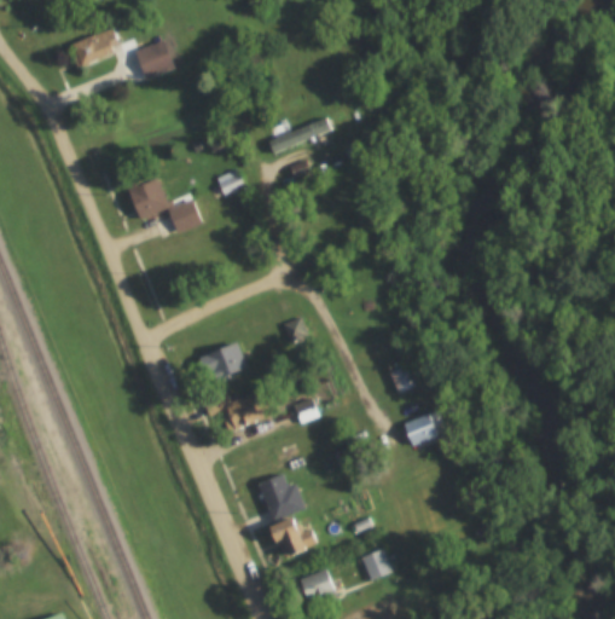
[(127,81),(148,75),(140,51),(123,56),(115,29),(70,44),(79,68),(119,55),(127,81)]
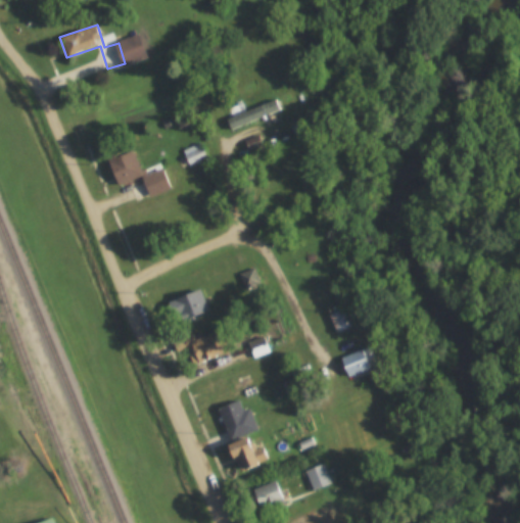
[(227,121),(232,131),(283,110),(278,100),(227,121)]
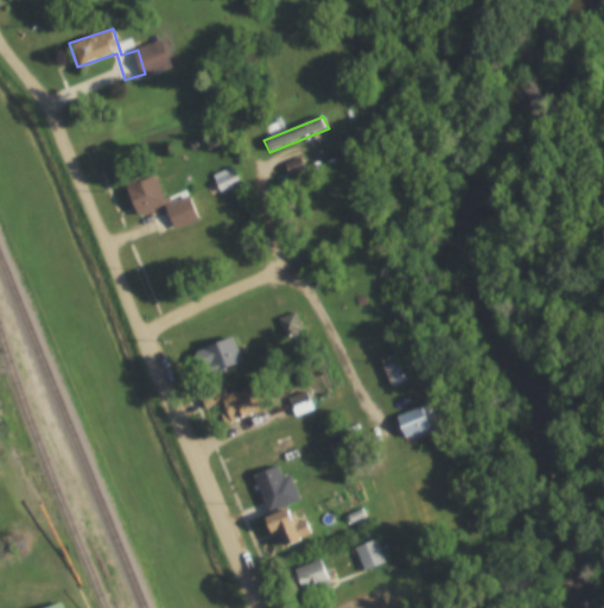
[(245,183),(235,165),(214,177),(223,194),(245,183)]
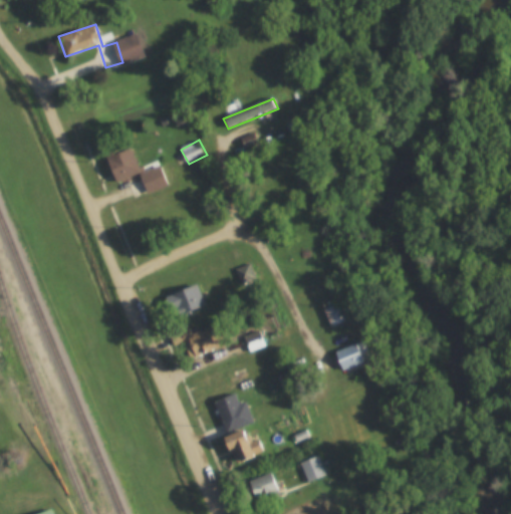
[(163,166),(141,172),(133,146),(106,154),(116,183),(132,178),(138,197),(170,187),(163,166)]
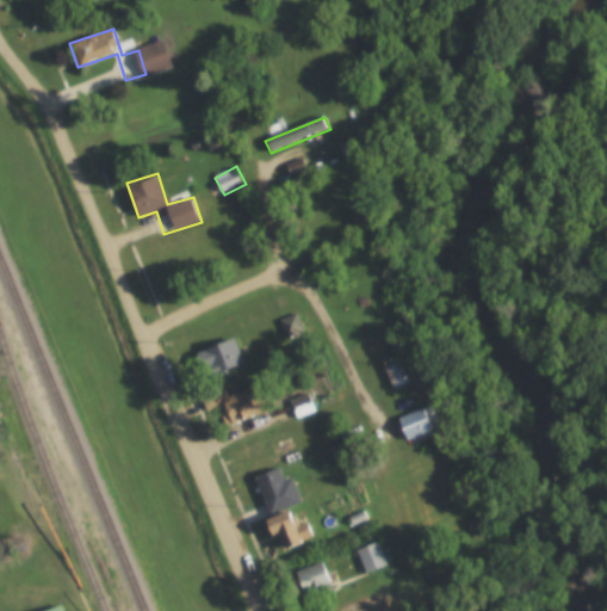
[(247,365),(236,338),(196,353),(206,381),(247,365)]
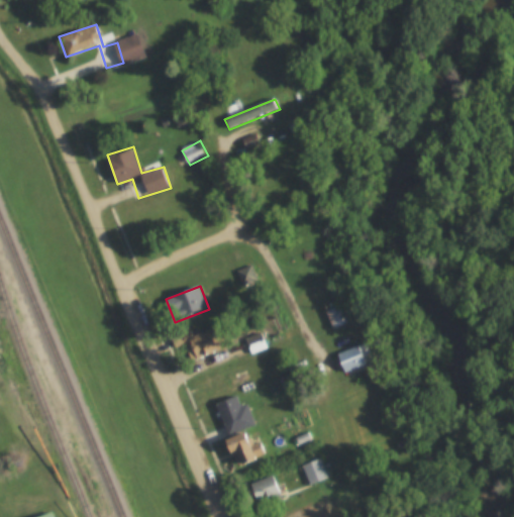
[(346,324),(338,306),(325,312),(333,330),(346,324)]
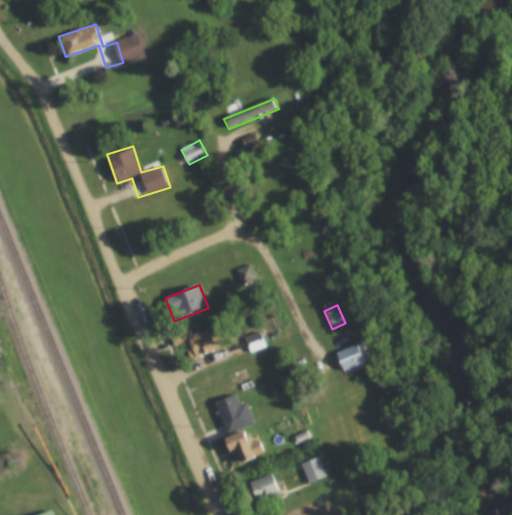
[(193,333),(192,329),(173,333),(176,347),(188,345),(190,355),(226,348),(223,335),(213,337),(212,330),(193,333)]
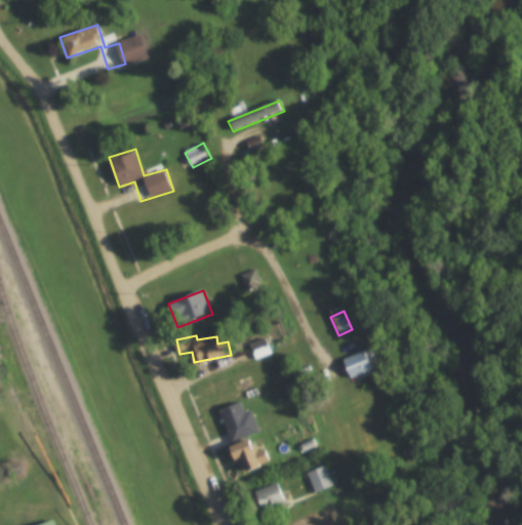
[(272,354),(267,338),(251,345),(256,359),(272,354)]
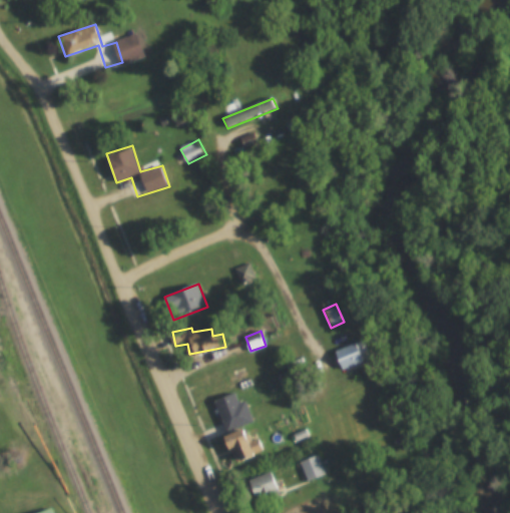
[(370,360),(363,341),(334,352),(342,371),(370,360)]
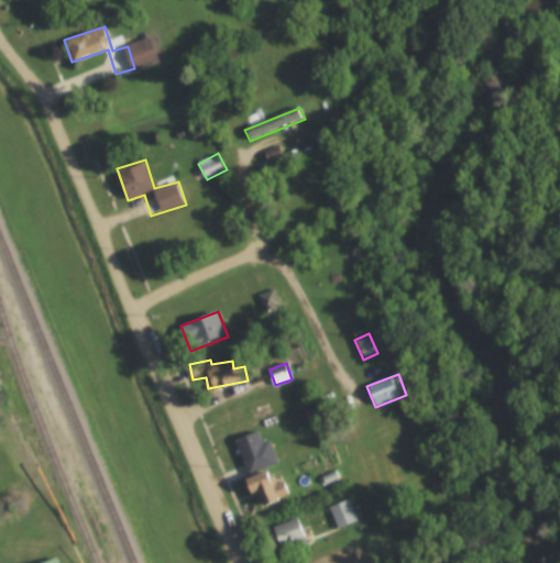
[(264,441),(261,431),(238,438),(248,471),(278,462),(272,439),(264,441)]
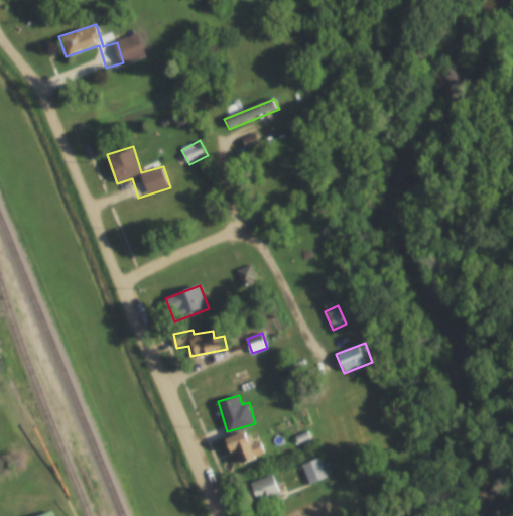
[(255,459),(246,433),(228,440),(237,466),(255,459)]
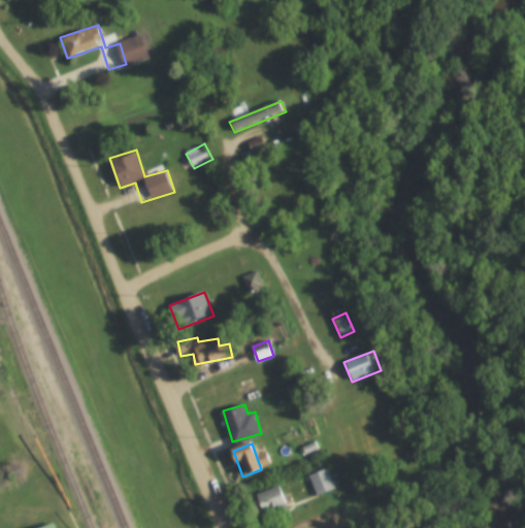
[(336,489),(330,468),(310,473),(317,494),(336,489)]
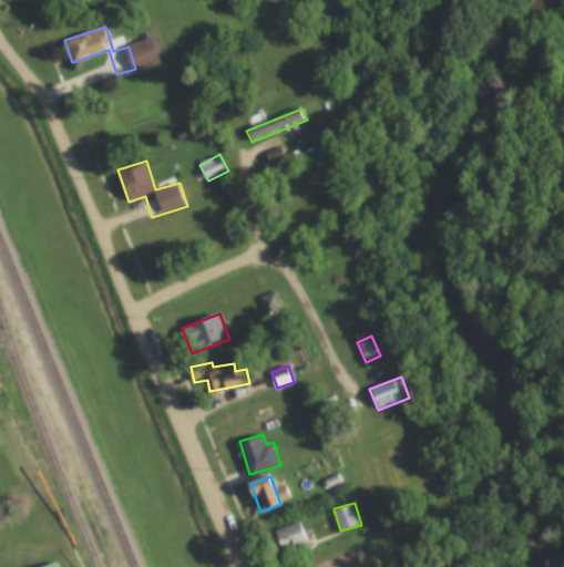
[(275,532),(287,557),(311,545),(300,521),(275,532)]
